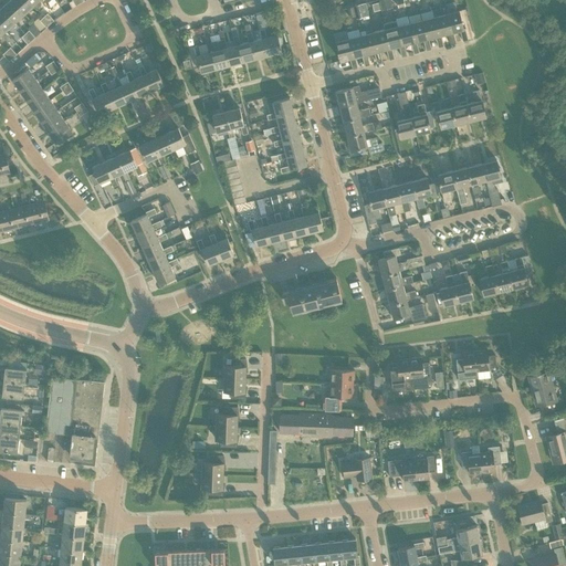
[(24,13),(11,0),(9,0),(1,8),(14,22),(24,13)]
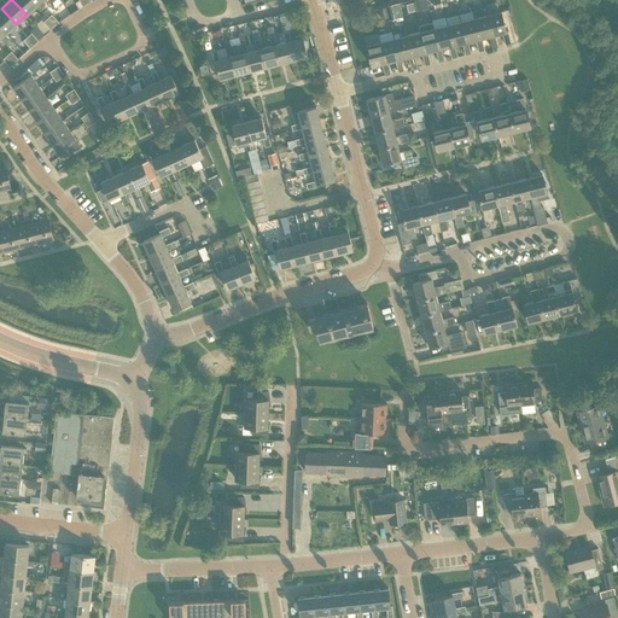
[(36,5),(31,0),(12,0),(27,15),(36,5)]
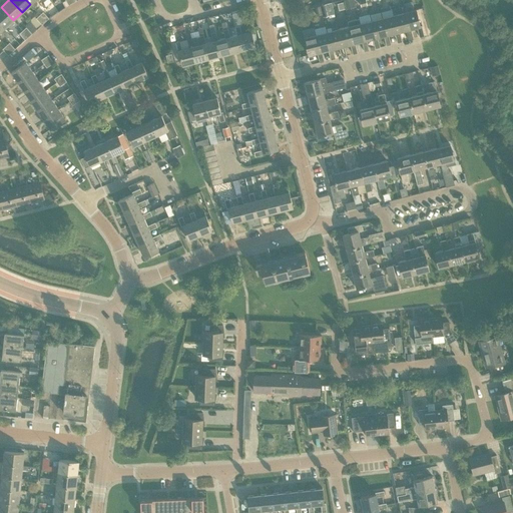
[(356,6),(354,0),(344,0),(346,8),(356,6)]
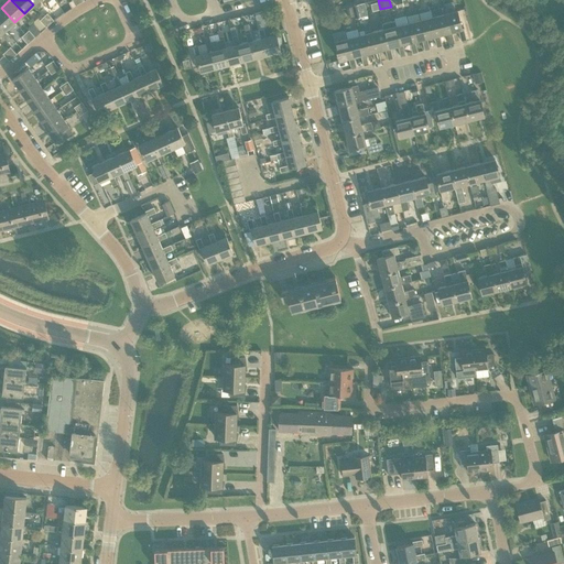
[(360,17),(358,4),(346,7),(348,17),(354,15),(354,18),(360,17)]
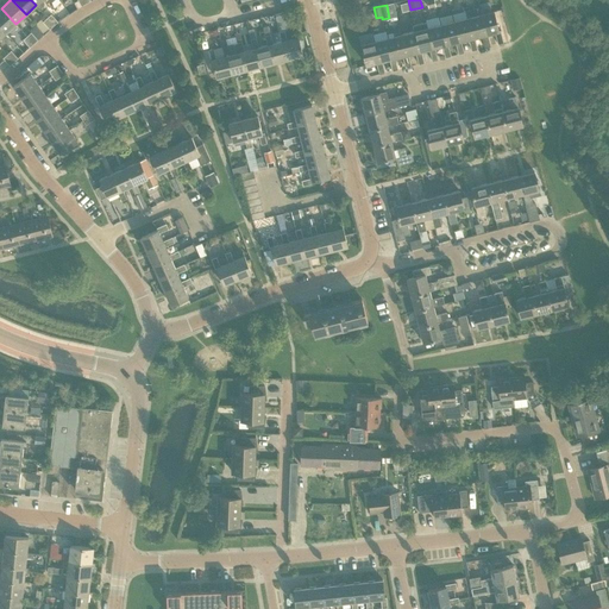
[(16,24),(1,8),(0,8),(0,26),(6,32),(16,24)]
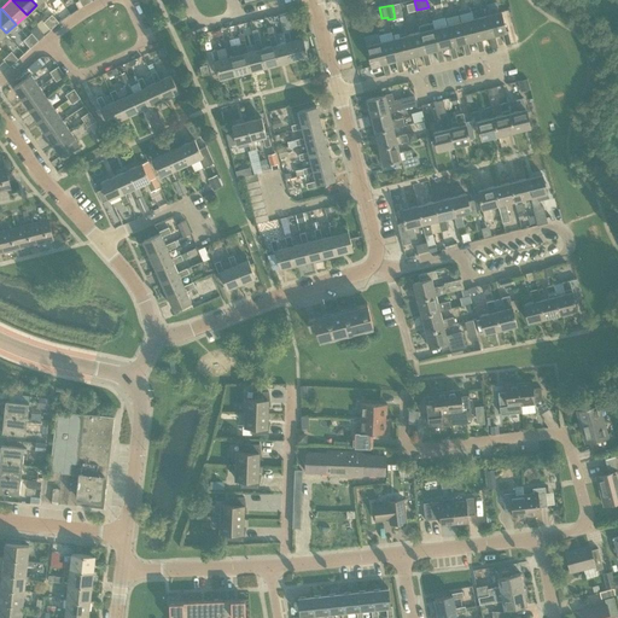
[(493,35),(495,34),(502,33),(506,45),(511,44),(507,30),(506,30),(501,11),(488,15),(493,35)]
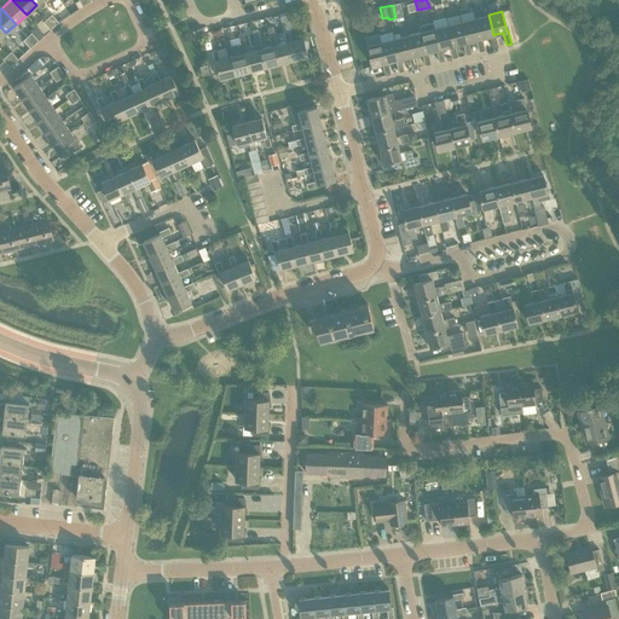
[(293,28),(289,13),(281,16),(284,30),(293,28)]
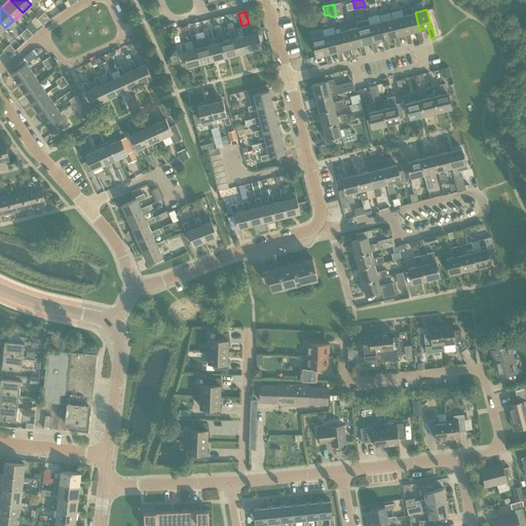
[(41,15),(46,22),(50,19),(44,12),(41,15)]
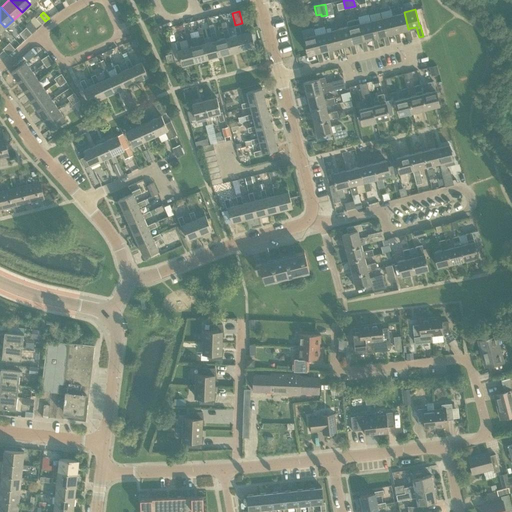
[(412,38),(410,28),(408,29),(404,12),(392,15),(397,32),(398,31),(405,30),(407,40),(411,39),(412,38)]
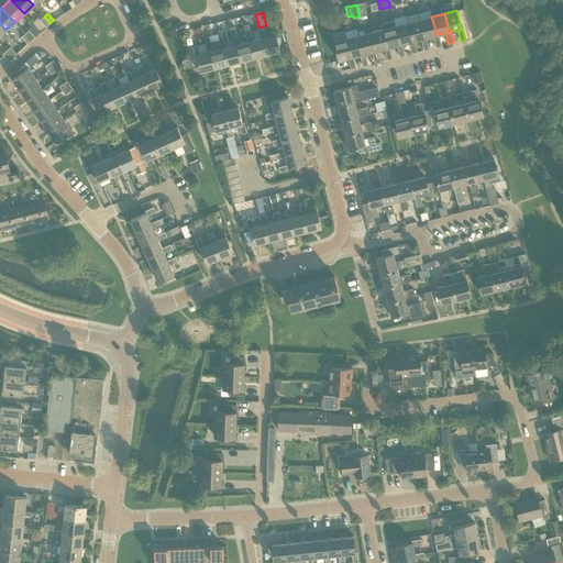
[(46,26),(50,23),(44,17),(40,20),(46,26)]
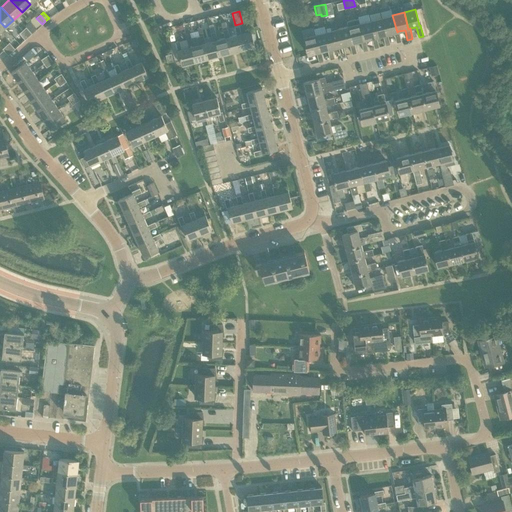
[(401,41),(398,31),(397,32),(392,15),(381,17),(386,35),(387,34),(394,32),(396,42),(401,41)]
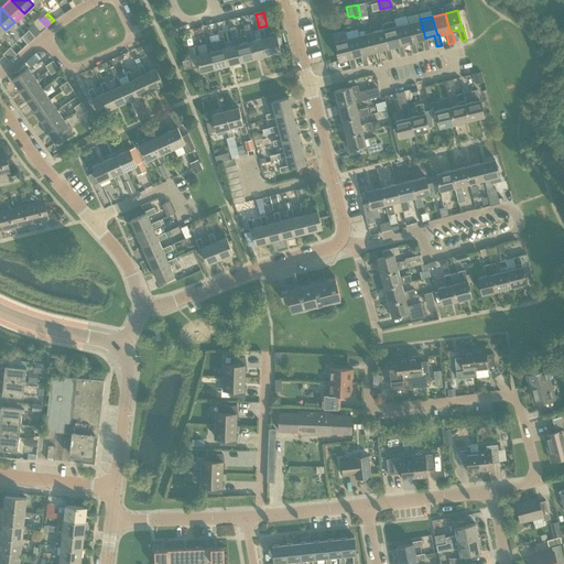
[(430,49),(426,38),(425,39),(420,19),(408,22),(413,41),(414,41),(422,39),(424,50),(430,49)]
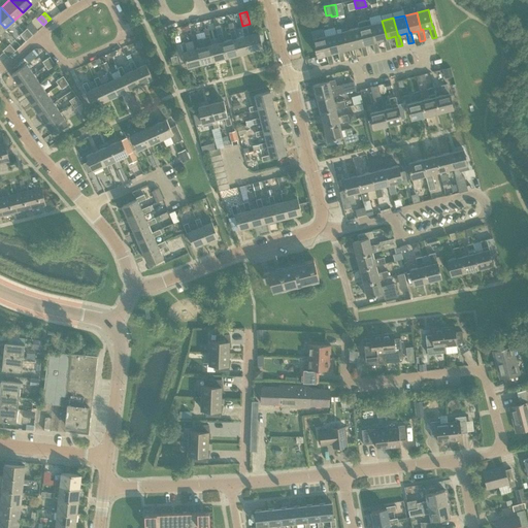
[(387,38),(382,21),(370,24),(375,41),(376,41),(384,39),(386,50),(391,48),(388,38),(387,38)]
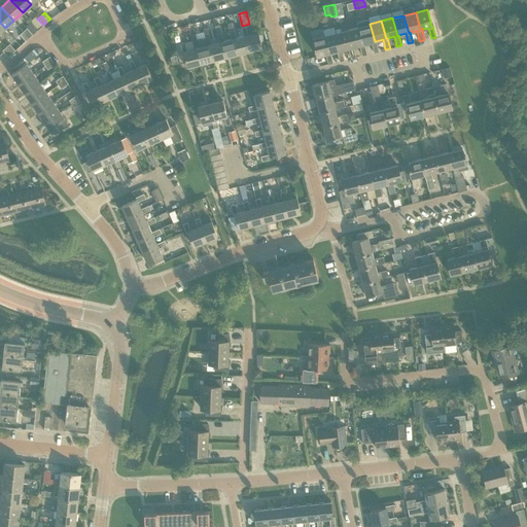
[(379,51),(376,41),(375,41),(370,24),(358,27),(362,44),(364,44),(372,42),(374,53),(379,51)]
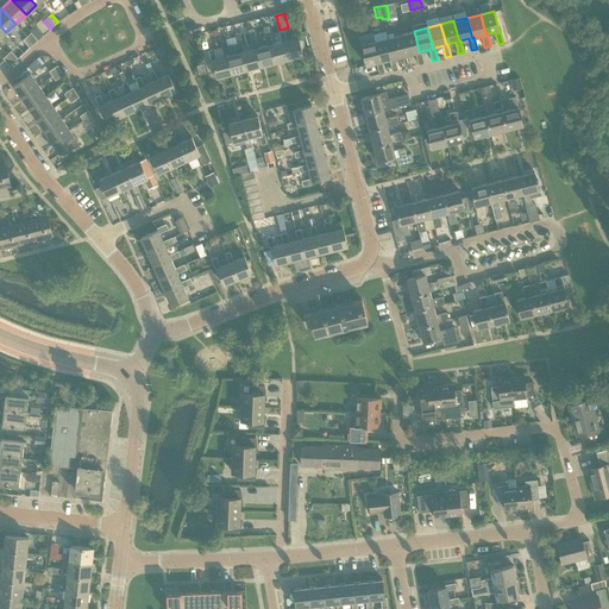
[(283,41),(288,58),(303,55),(299,37),(287,39),(284,30),(280,32),(282,42),(283,41)]
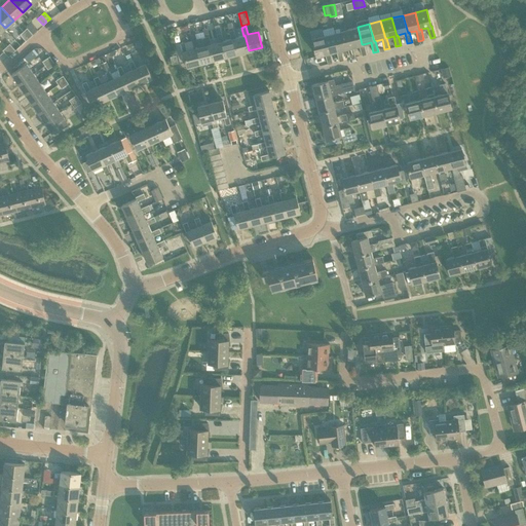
[(367,53),(364,44),(362,44),(358,27),(346,30),(350,47),(352,46),(360,45),(362,55),(367,53)]
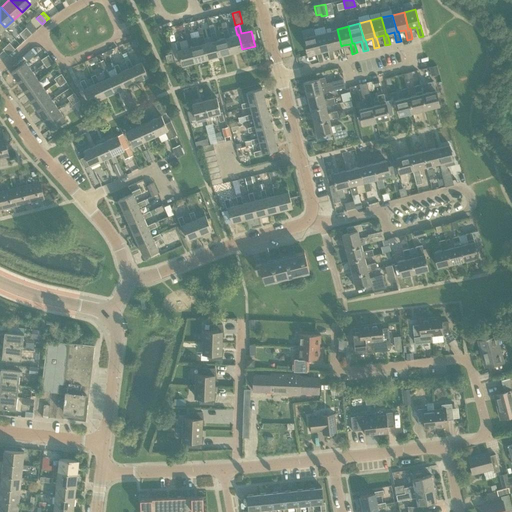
[(23,30),(28,36),(32,33),(26,27),(23,30)]
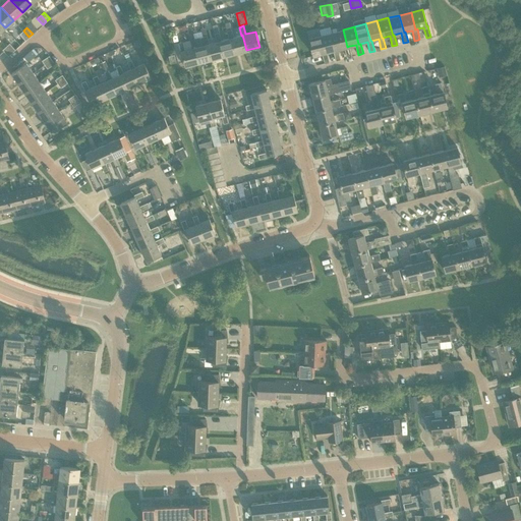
[(227,31),(229,39),(230,38),(234,53),(246,50),(242,35),(241,36),(233,37),(231,30),(227,31)]
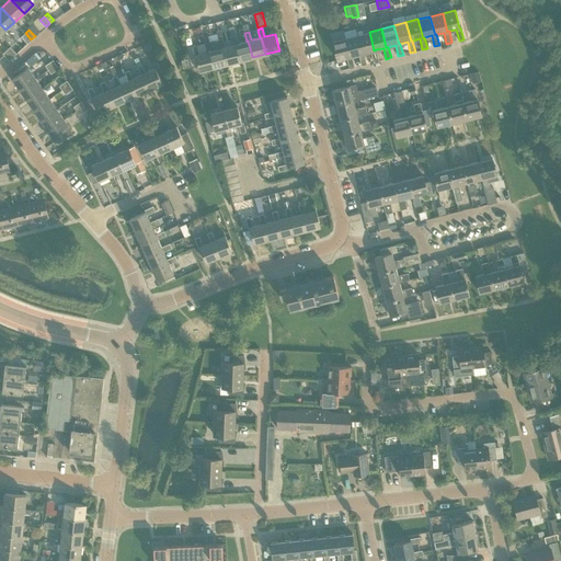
[(379,60),(376,49),(374,50),(369,32),(357,34),(362,54),(364,53),(370,50),(374,61),(379,60)]
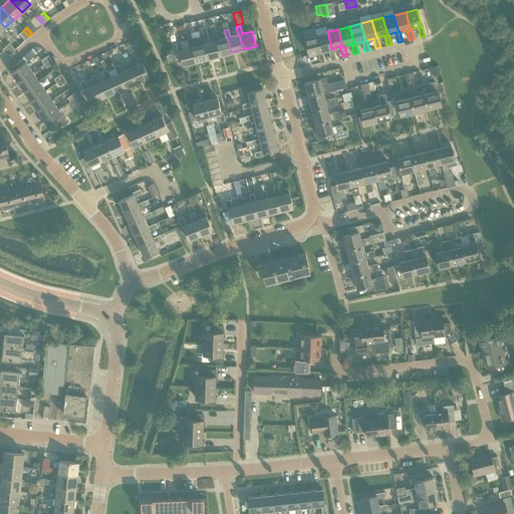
[(25,39),(28,36),(23,30),(19,33),(25,39)]
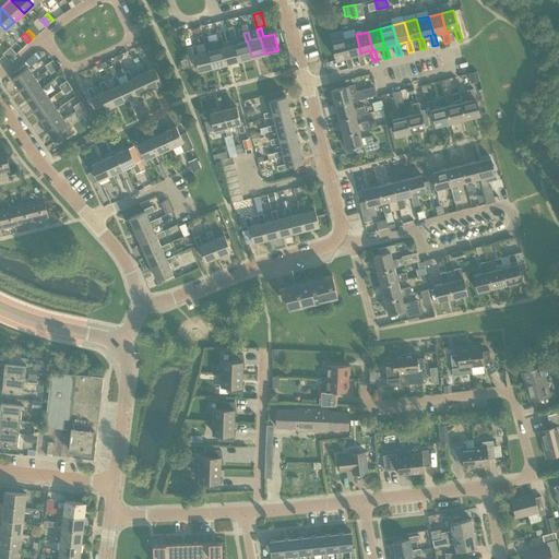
[(365,63),(363,52),(360,54),(356,34),(343,37),(348,56),(351,56),(357,54),(360,64),(365,63)]
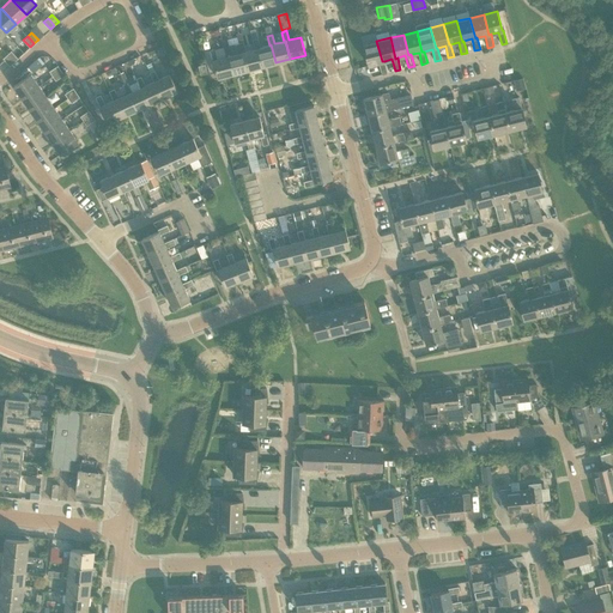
[(271,44),(269,46),(260,48),(258,38),(253,40),(255,49),(256,48),(261,67),(275,62),(271,44)]
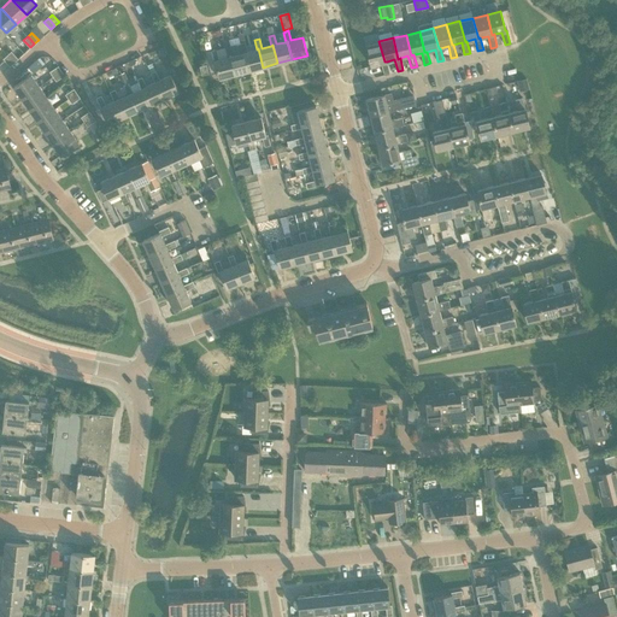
[(229,56),(234,75),(248,71),(244,52),(242,53),(233,56),(230,46),(229,40),(223,41),(225,47),(228,57),(229,56)]
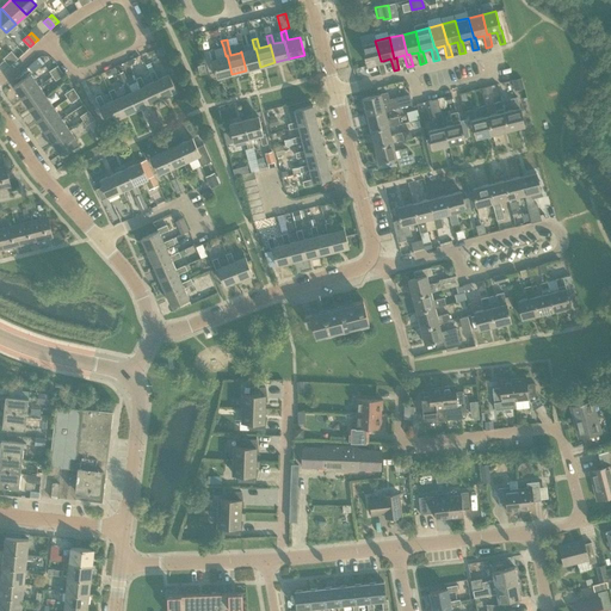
[(381,61),(375,41),(362,44),(368,65),(377,62),(381,74),(386,73),(383,61),(381,61)]
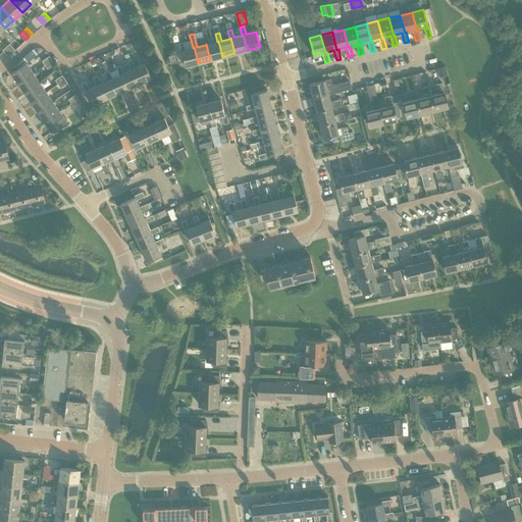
[(218,41),(217,42),(209,44),(207,36),(203,37),(205,45),(206,44),(210,60),(222,57),(218,41)]
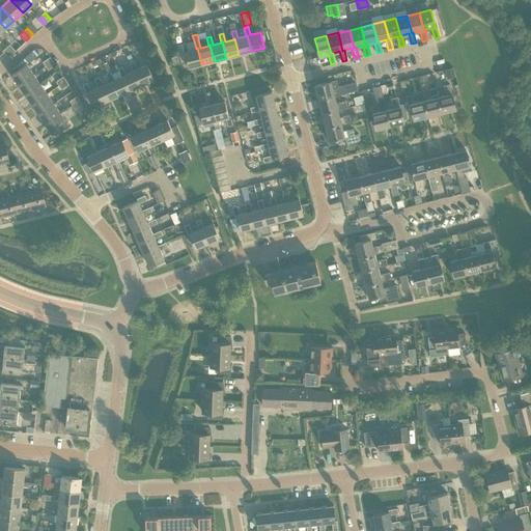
[(189,67),(201,64),(197,48),(196,49),(188,51),(186,43),(182,44),(184,52),(185,52),(189,67)]
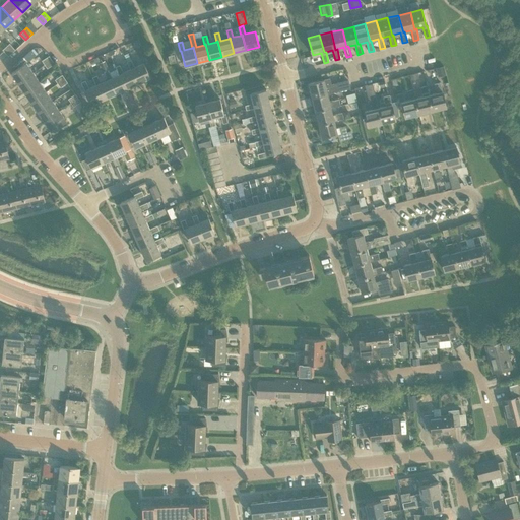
[(6,47),(12,53),(15,50),(9,43),(6,47)]
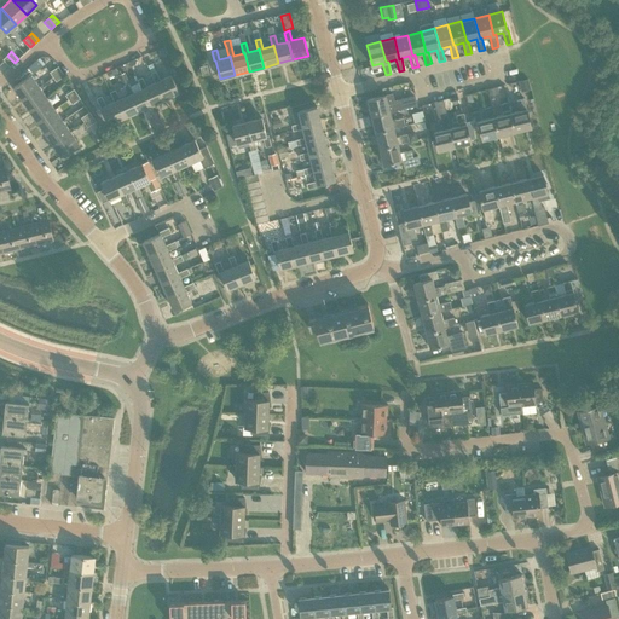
[(10,67),(15,63),(7,56),(4,59),(10,67)]
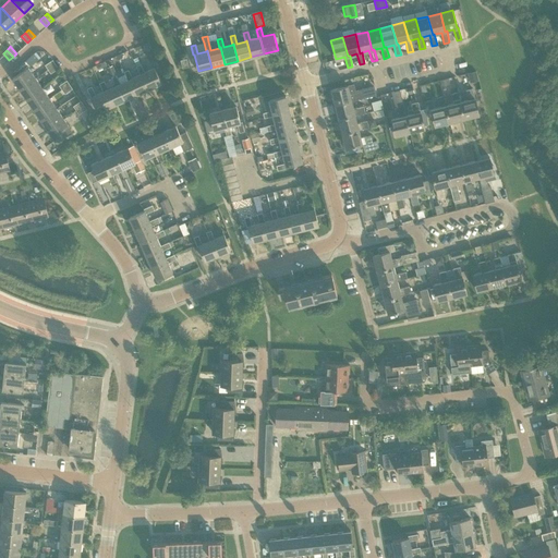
[(40,57),(36,51),(25,60),(29,65),(40,57)]
